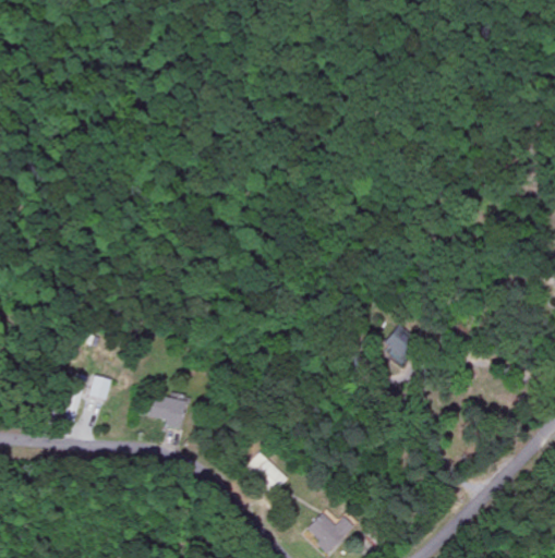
[(403,360),(418,340),(398,327),(385,346),(403,360)]
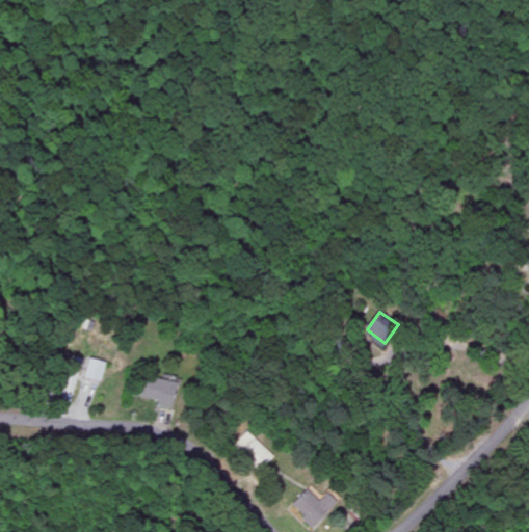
[(73,402),(84,360),(74,356),(62,399),(73,402)]
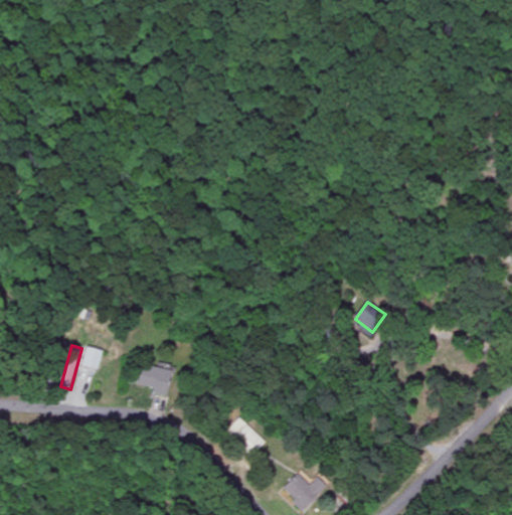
[(82,365),(99,369),(104,351),(88,347),(82,365)]
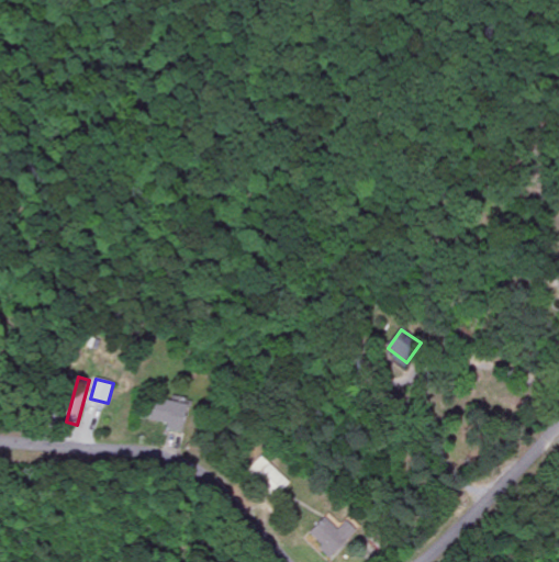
[(155,397),(149,419),(168,424),(167,429),(181,433),(188,405),(155,397)]
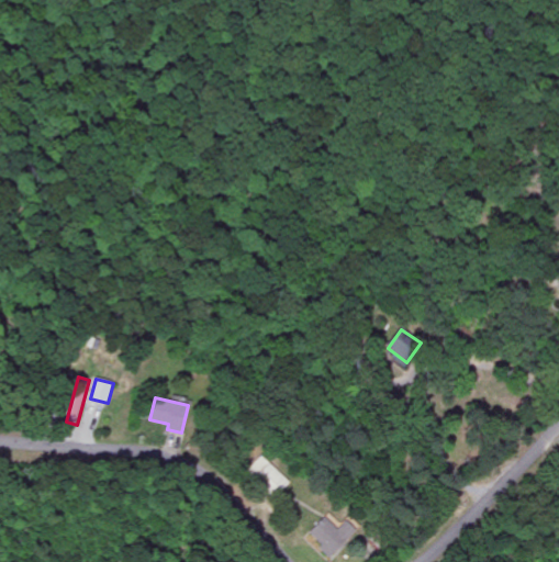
[(247,470),(275,495),(289,481),(261,454),(247,470)]
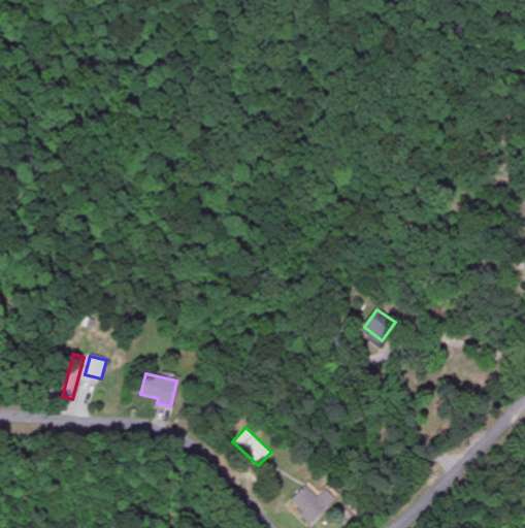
[(318,496),(306,485),(290,499),(310,522),(336,498),(327,488),(318,496)]
